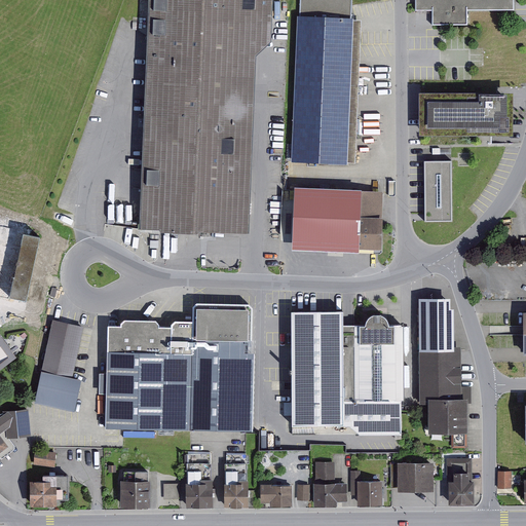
[(152,0),(143,228),(250,232),(257,54),(271,41),(272,0),(152,0)]
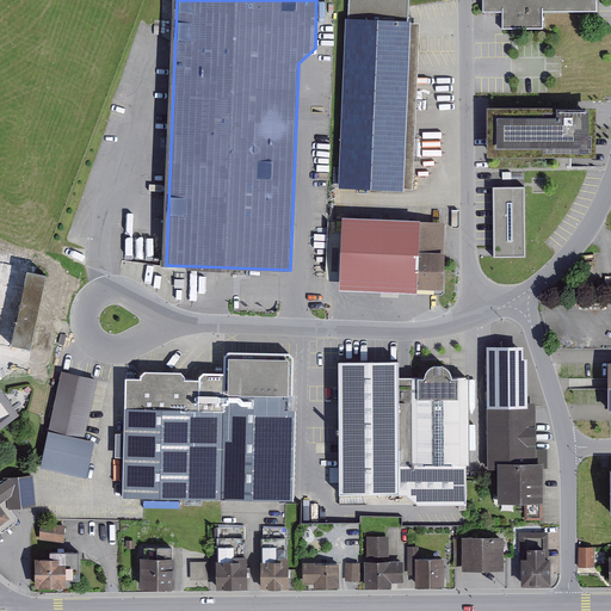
[(408,0),(349,0),(349,17),(345,17),(338,186),(403,190),(403,189),(411,24),(411,19),(408,19),(409,7),(408,0)]
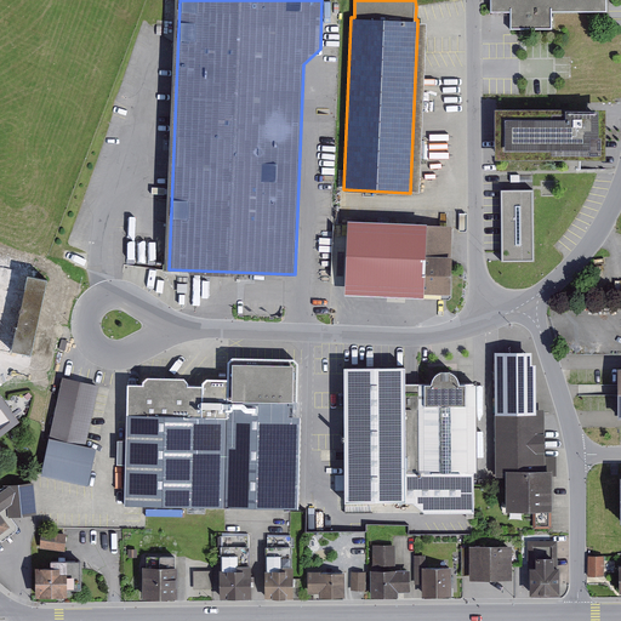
[(490,0),(490,12),(511,11),(511,27),(552,27),(552,10),(607,10),(607,0),(490,0)]
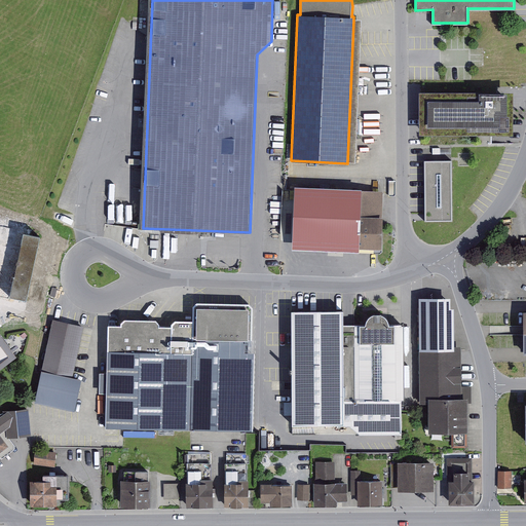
[(362,21),(353,21),(347,162),(355,162),(360,57),(362,21)]
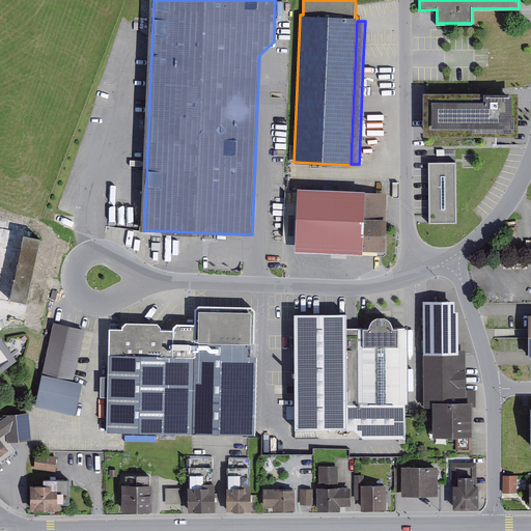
[(376,75),(378,92),(390,92),(390,75),(376,75)]
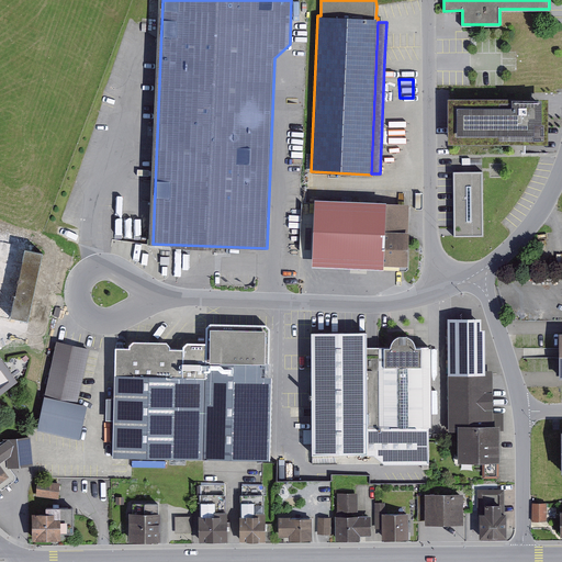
[(548,96),(448,97),(449,142),(549,141),(548,96)]
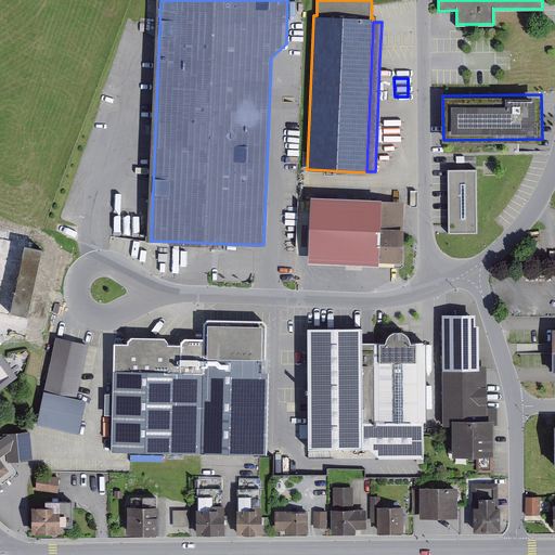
[(477,168),(448,168),(449,233),(478,233),(477,168)]
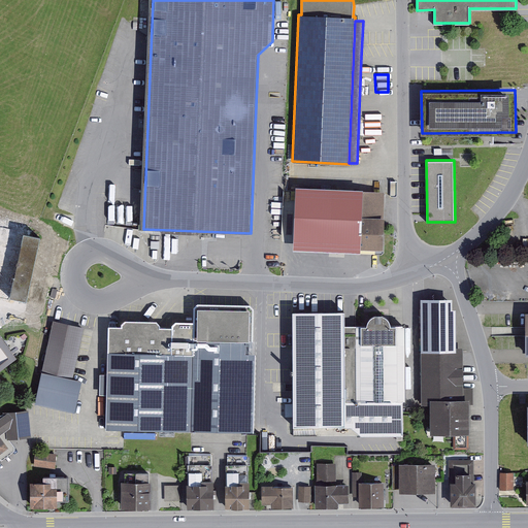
[(363,188),(295,186),(293,251),(360,253),(360,249),(383,250),(385,191),(363,191),(363,188)]
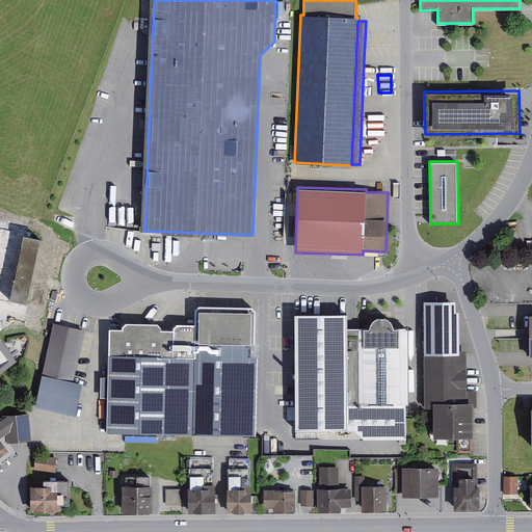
[(1,225),(0,227),(0,228),(0,299),(9,301),(10,298),(27,302),(41,237),(25,233),(25,231),(1,225)]
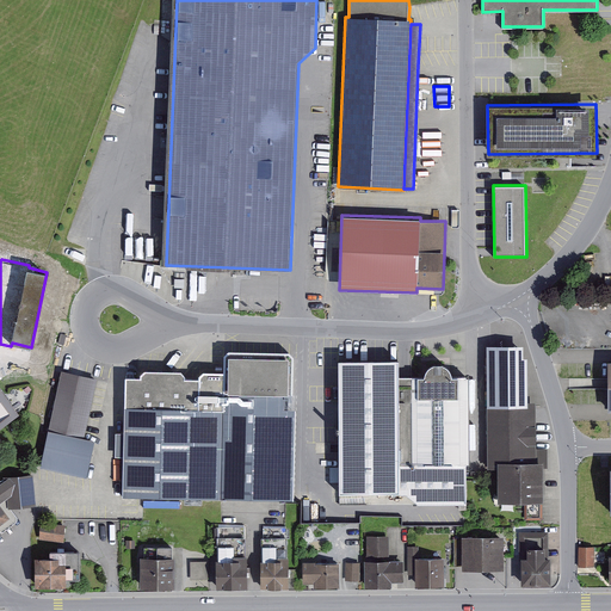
[(524,345),(487,345),(488,407),(528,407),(528,402),(528,357),(524,357),(524,345)]
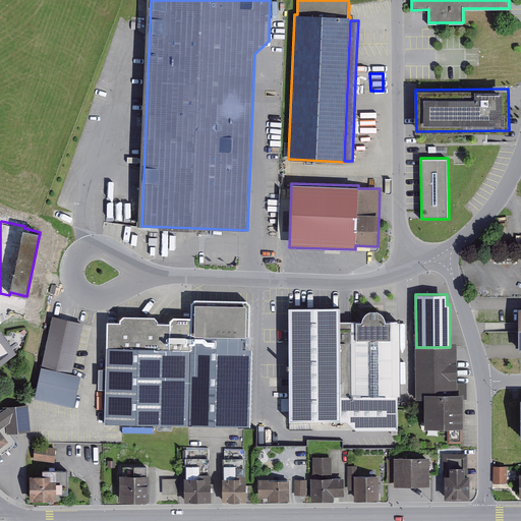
[(119,322),(107,322),(106,422),(249,425),(251,303),(246,299),(195,298),(191,304),(191,316),(174,316),(169,323),(158,322),(154,314),(124,314),(119,322)]
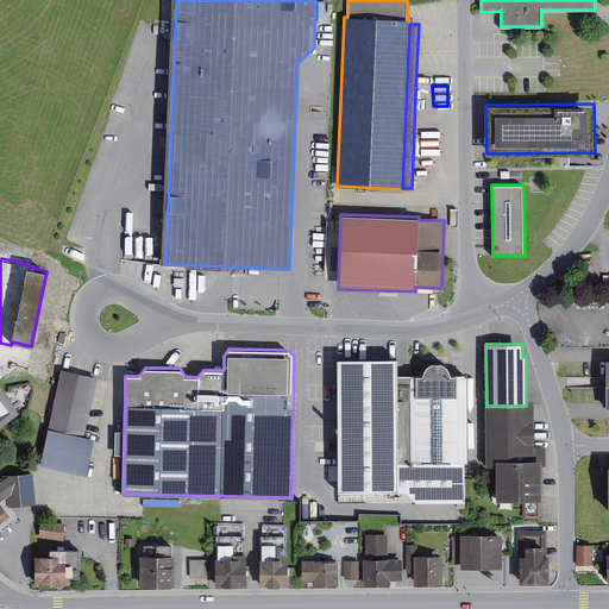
[(399,490),(397,375),(397,357),(337,357),(338,491),(399,490)]
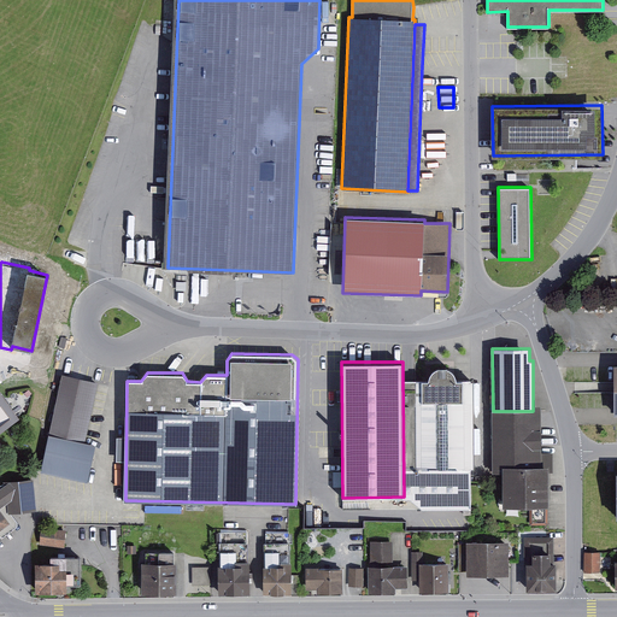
[(429,378),(403,380),(404,497),(404,499),(410,499),(423,510),(471,509),(470,468),(475,468),(474,378),(457,378),(456,372),(452,369),(448,366),(442,365),(438,366),(433,369),(430,374),(429,378)]
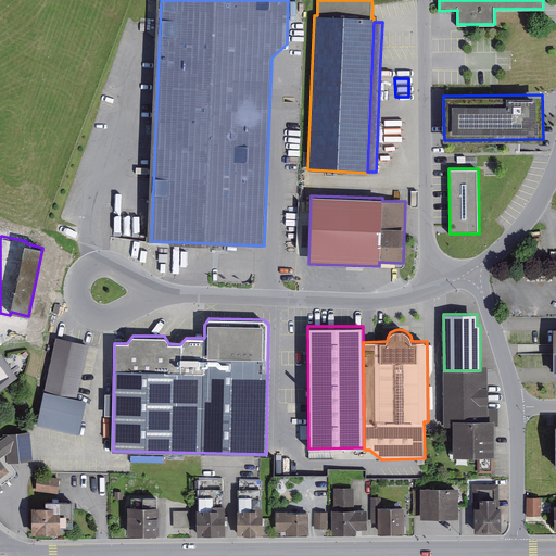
[(55,338),(37,425),(79,433),(86,401),(77,399),(89,344),(55,338)]
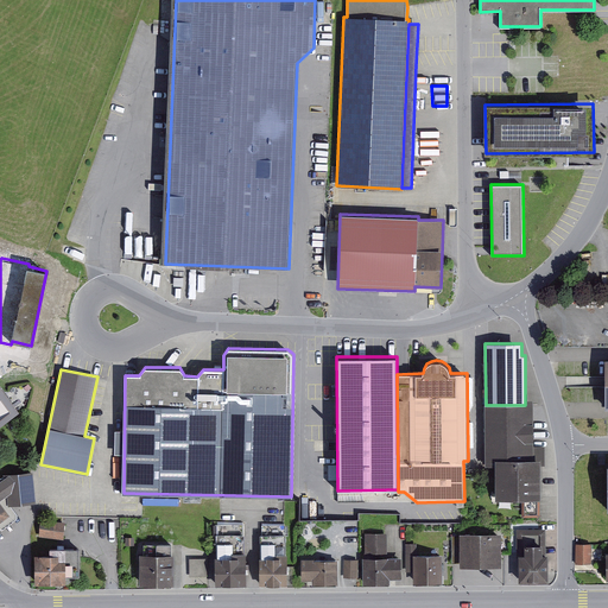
[(0,386),(0,425),(19,412),(0,386)]
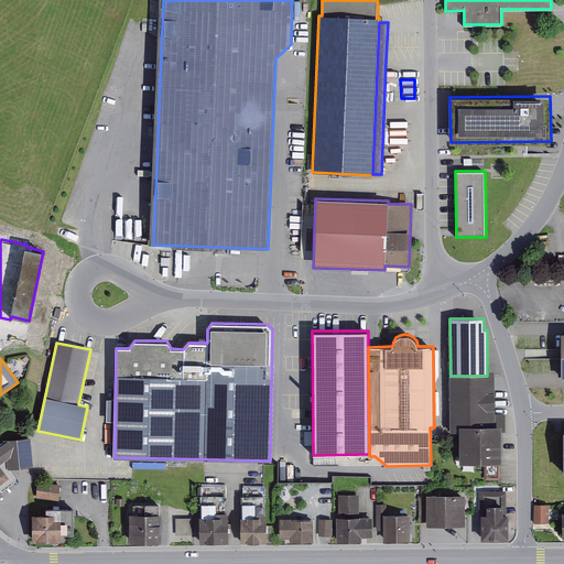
[(487,376),(451,376),(451,433),(459,433),(459,464),(484,463),(501,463),(502,463),(502,432),(506,432),(506,414),(495,414),(495,371),(487,371),(487,376)]
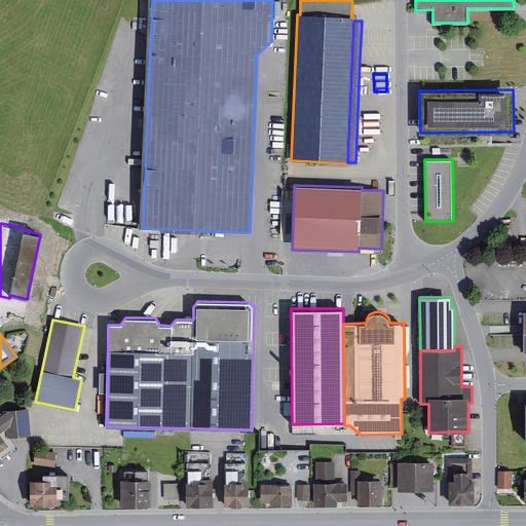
[(0,456),(2,459),(15,449),(15,446),(9,438),(31,436),(29,408),(3,411),(4,413),(0,413),(0,456)]
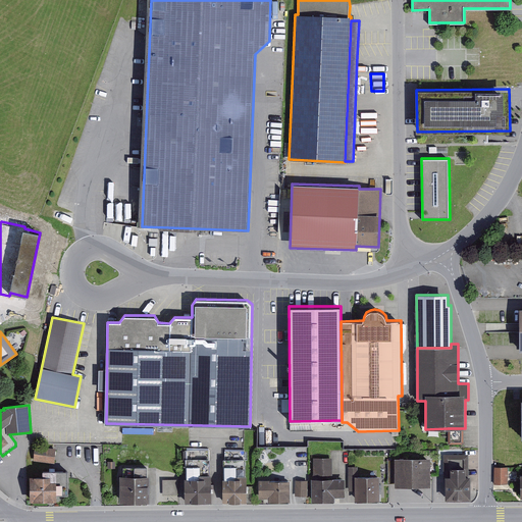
[(464,428),(448,428),(449,445),(464,445),(464,428)]
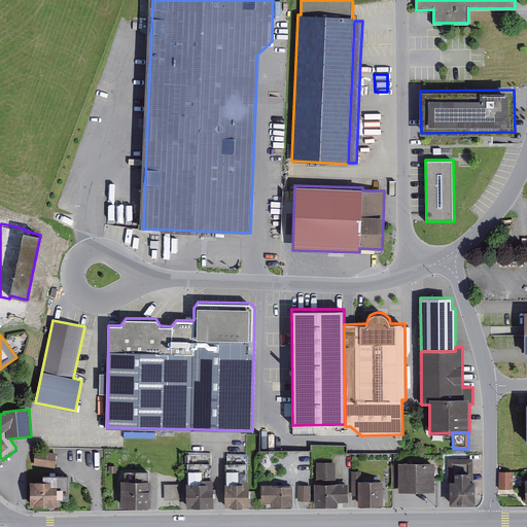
[(35,451),(34,465),(56,467),(57,453),(35,451)]
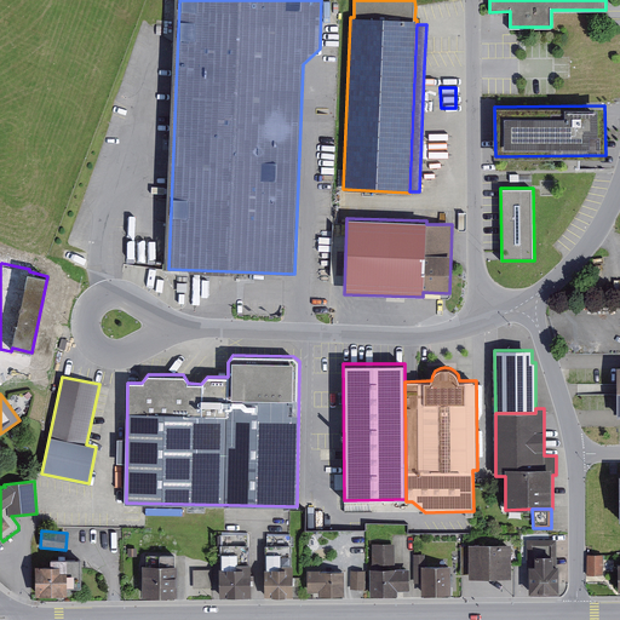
[(250,533),(219,533),(220,547),(220,568),(219,568),(219,598),(252,598),(252,563),(250,563),(250,533)]
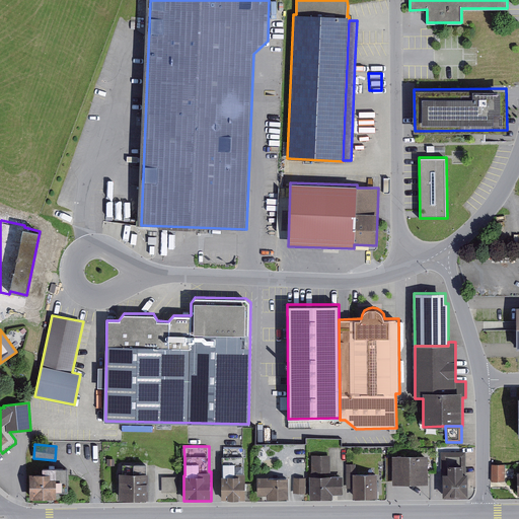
[(243,447),(223,447),(223,456),(222,456),(222,475),(221,475),(221,500),(245,500),(245,473),(243,473),(243,447)]
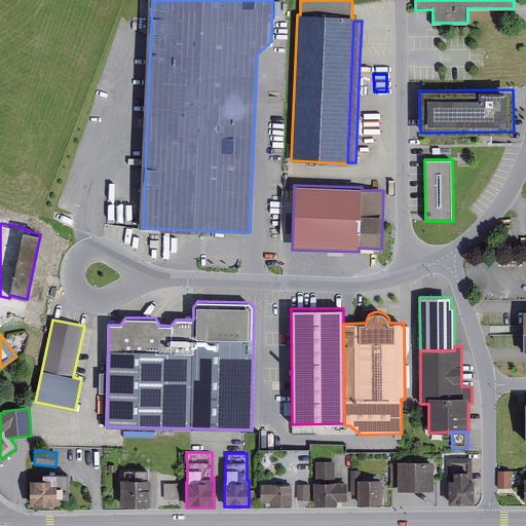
[(473,457),(447,457),(447,480),(449,480),(449,502),(475,502),(475,480),(473,480),(473,457)]
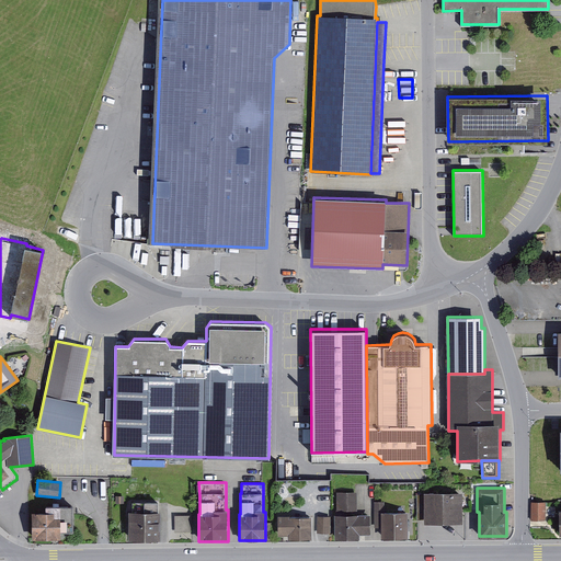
[(357,492),(336,492),(338,515),(334,515),(334,539),(361,539),(361,535),(371,535),(371,514),(357,514),(357,492)]
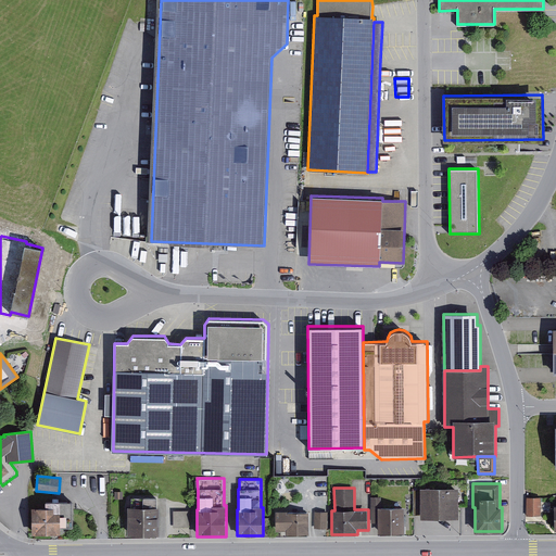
[(458,488),(420,488),(420,490),(420,516),(420,518),(459,518),(458,488)]
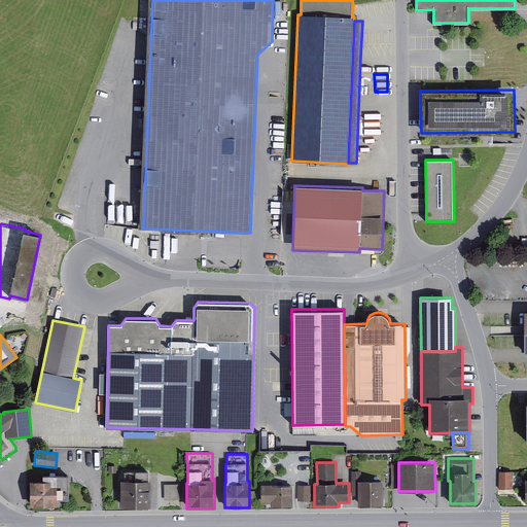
[(124,480),(120,480),(120,506),(151,506),(151,481),(148,481),(148,471),(125,471),(124,480)]
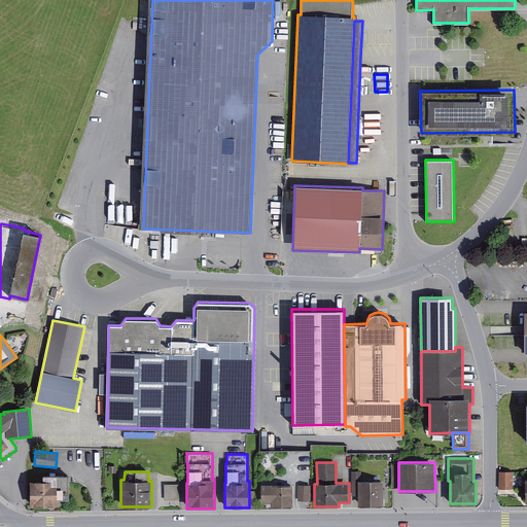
[(384,481),(361,481),(361,471),(352,471),(352,495),(358,495),(358,505),(384,505),(384,481)]
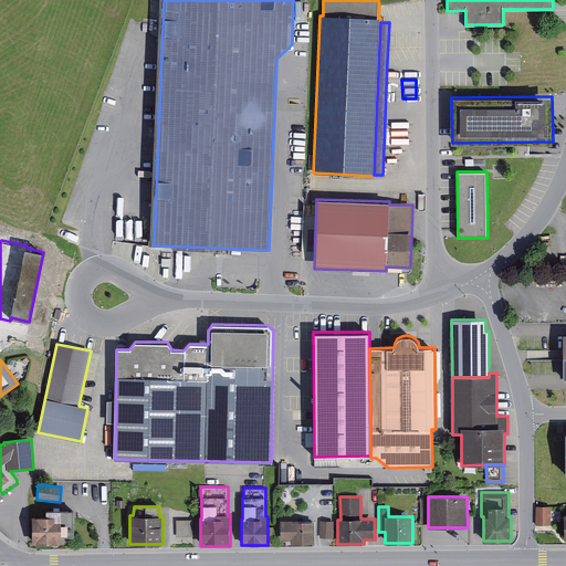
[(551,506),(536,506),(536,525),(551,525),(551,506)]
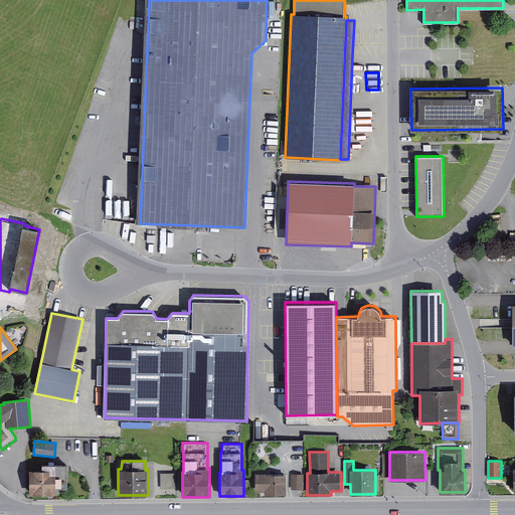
[(42,469),(29,470),(29,495),(56,494),(56,489),(67,488),(67,464),(42,464),(42,469)]
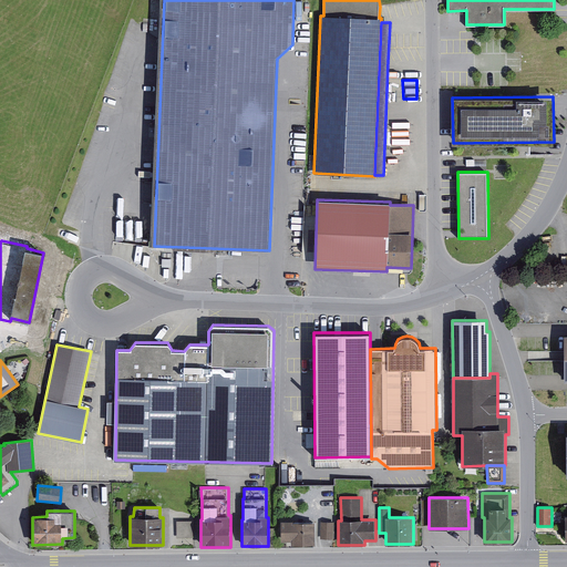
[(195,521),(176,521),(177,538),(195,537),(195,521)]
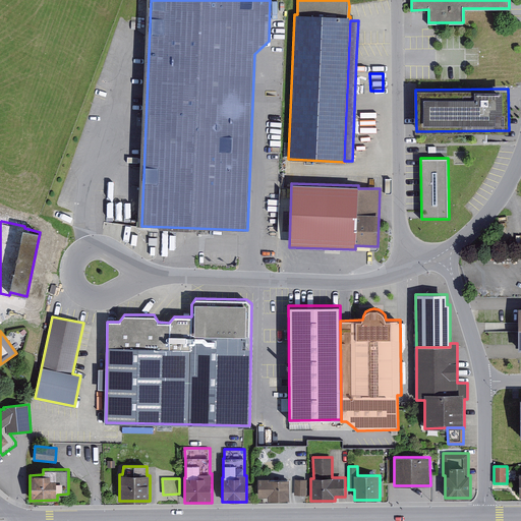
[(270,479),(258,479),(258,498),(268,498),(268,501),(290,501),(290,479),(270,480),(270,479)]
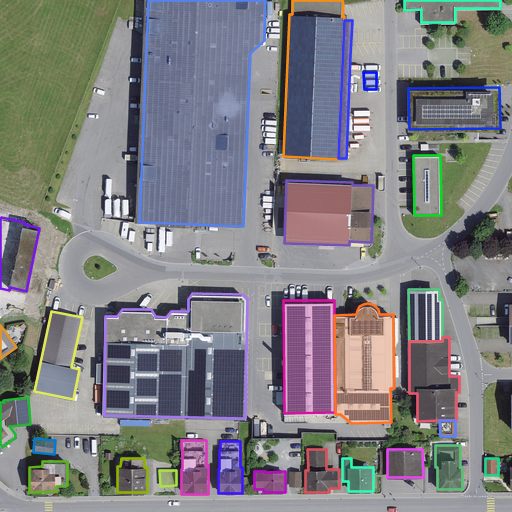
[(302,471),(289,471),(289,487),(301,487),(302,471)]
